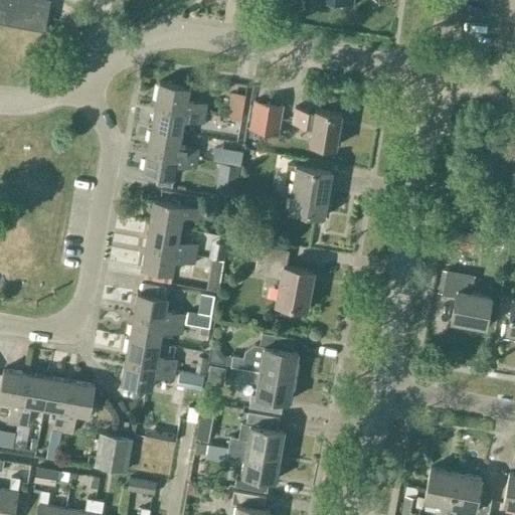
[(154,104),(204,113),(206,103),(186,100),(189,87),(158,80),(154,104)]
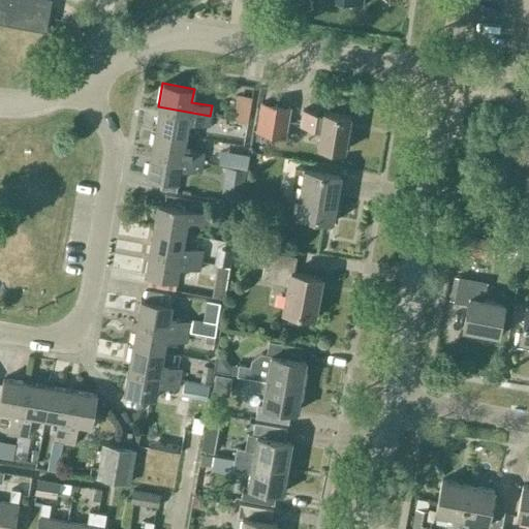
[(251,96),(237,94),(232,120),(247,122),(251,96)]
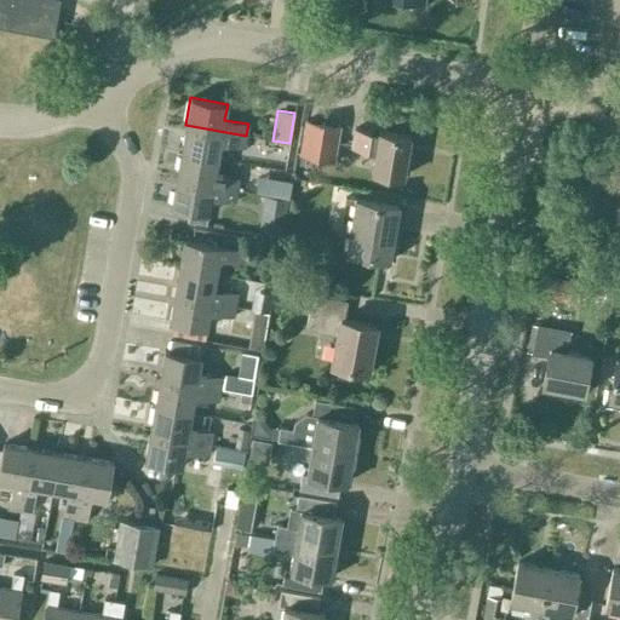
[(306,120),(300,154),(334,159),(339,126),(306,120)]
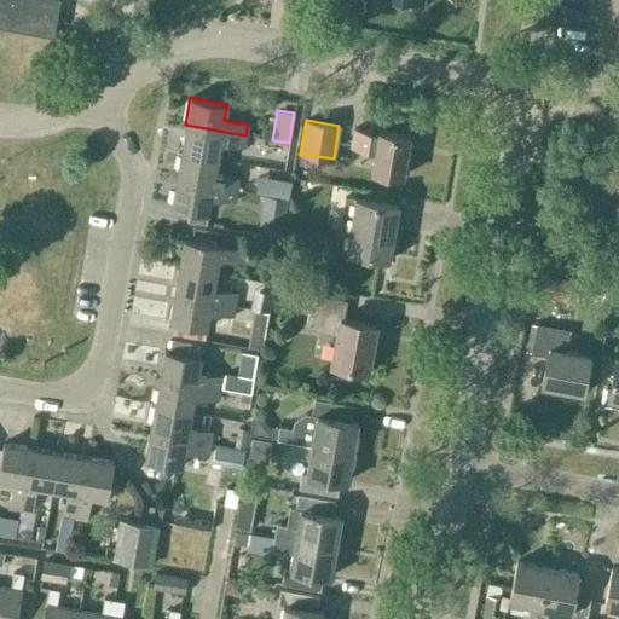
[(244,148),(246,136),(185,125),(180,152),(218,158),(220,143),(244,148)]
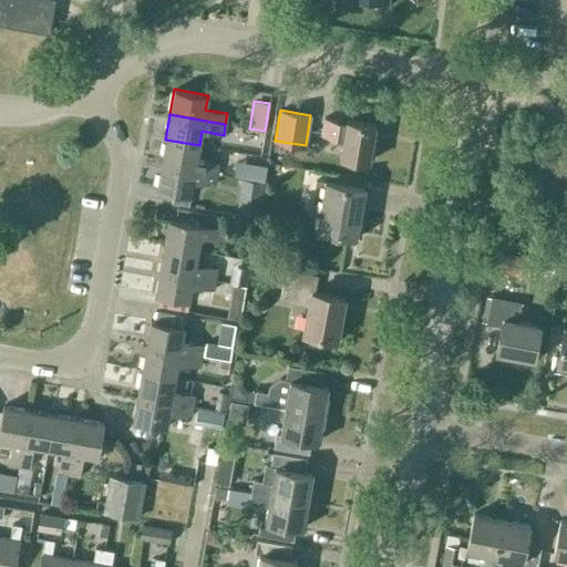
[(346,121),(325,117),(321,140),(341,143),(339,157),(369,162),(374,125),(346,120),(346,121)]
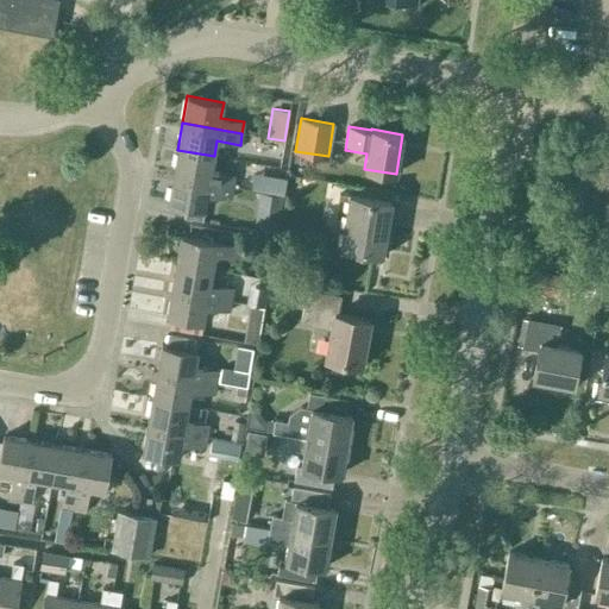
[(211,170),(214,156),(177,150),(173,176),(232,187),(234,175),(211,170)]
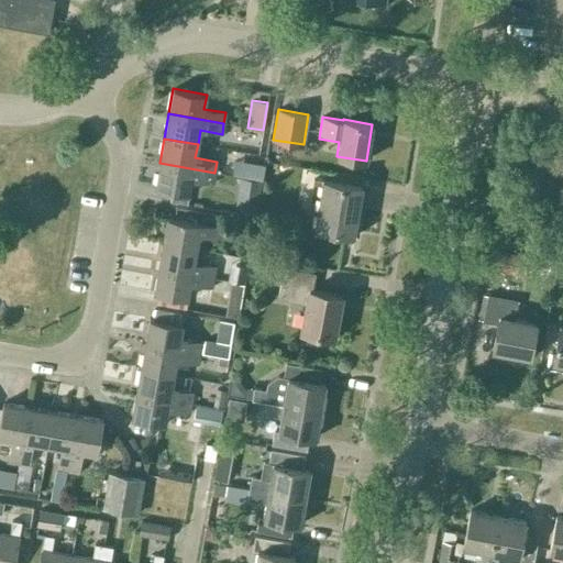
[(283,175),(285,164),(268,158),(265,170),(283,175)]
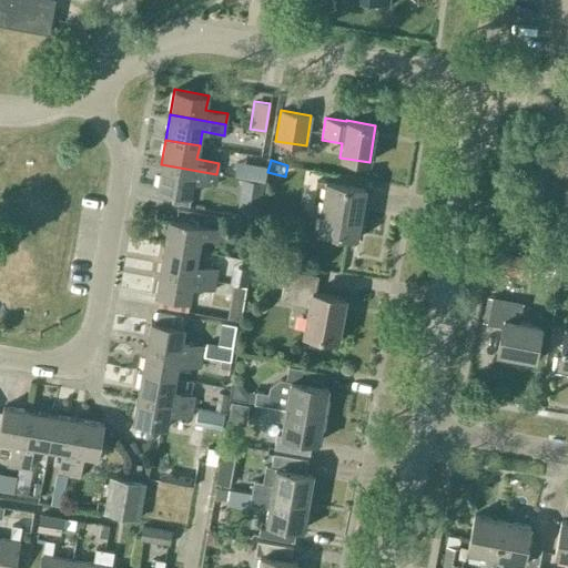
[(264,178),(265,163),(251,162),(250,176),(264,178)]
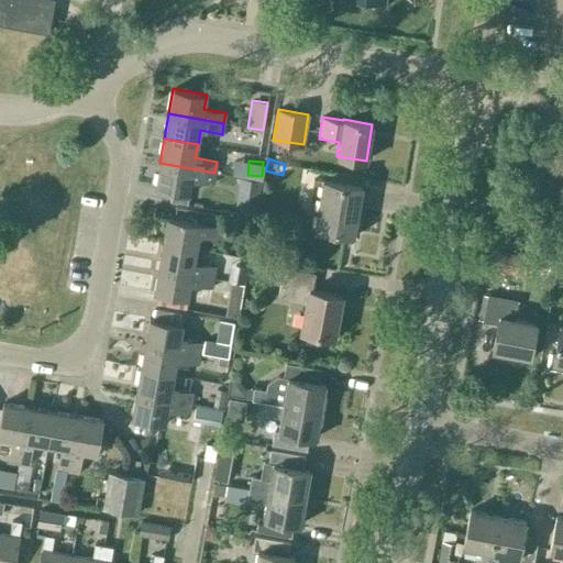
[(213,184),(214,173),(159,163),(155,188),(189,195),(191,179),(213,184)]
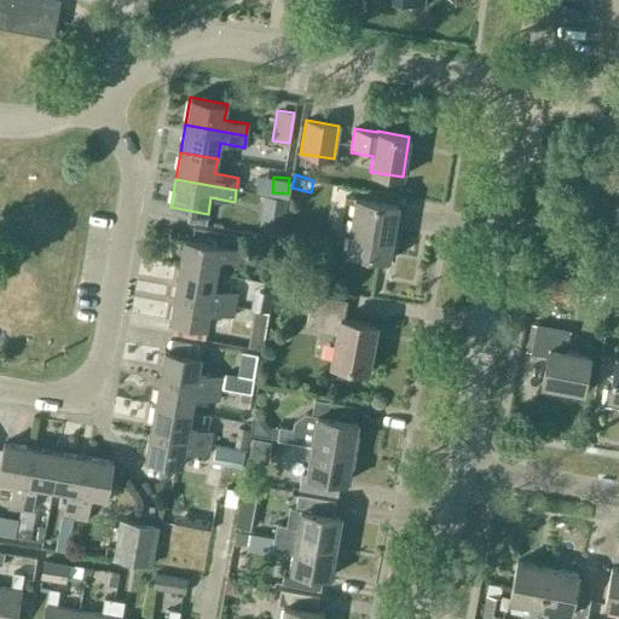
[(264,196),(259,223),(282,227),(287,200),(264,196)]
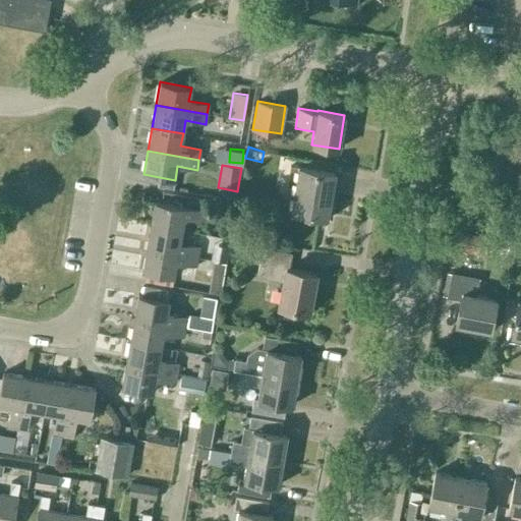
[(328,217),(335,173),(290,165),(287,185),(295,187),(291,211),(328,217)]
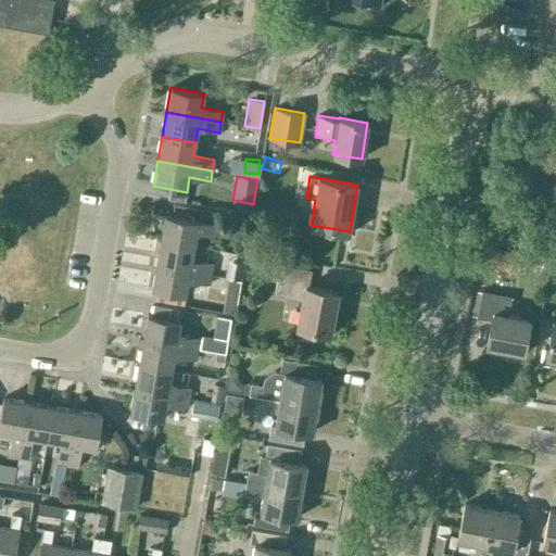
[(161,239),(193,245),(196,231),(217,236),(219,224),(165,214),(161,239)]
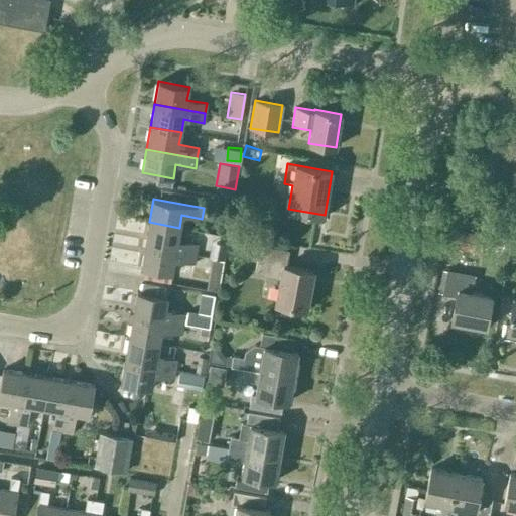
[(177,240),(179,228),(149,222),(145,245),(196,254),(198,243),(177,240)]
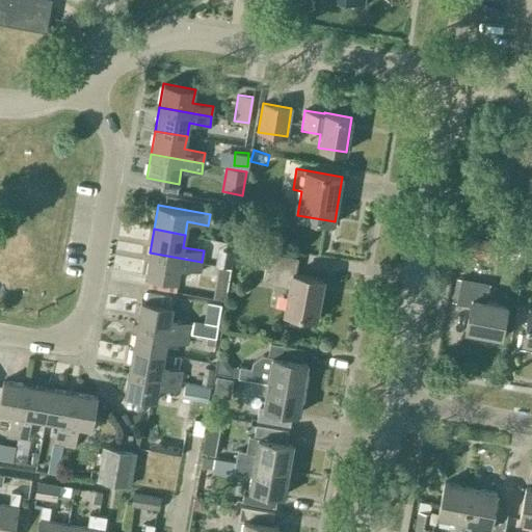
[(217,264),(229,266),(232,253),(219,250),(217,264)]
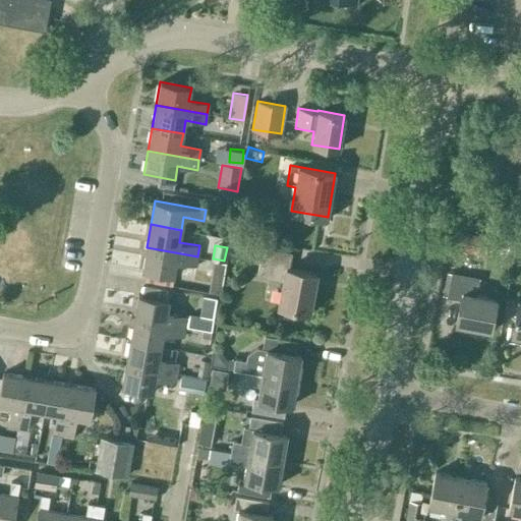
[(195,267),(197,256),(147,247),(142,271),(173,276),(176,263),(195,267)]
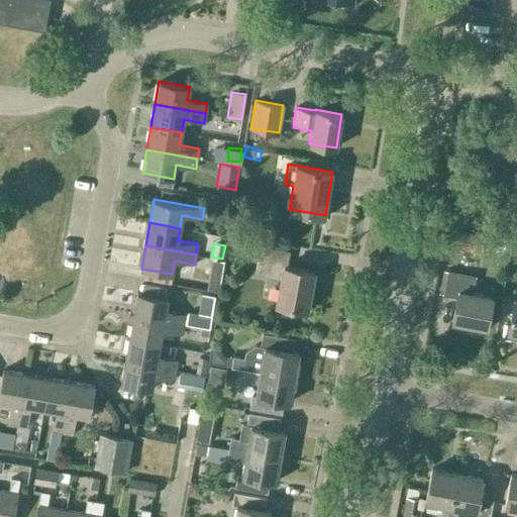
[(306,309),(313,272),(287,267),(290,250),(261,245),(254,274),(281,279),(277,303),(306,309)]
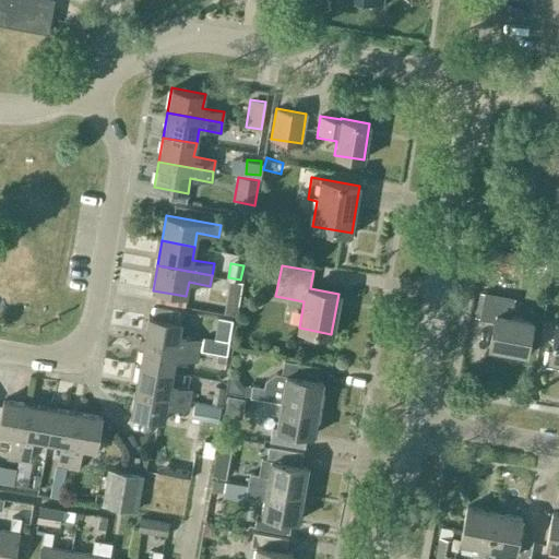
[(227,278),(221,298),(233,301),(239,283),(227,278)]
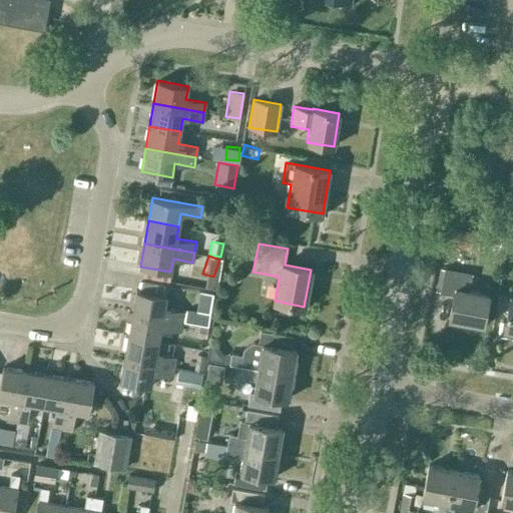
[(449,319),(482,325),(488,293),(468,290),(471,274),(444,269),(440,293),(453,295),(449,319)]
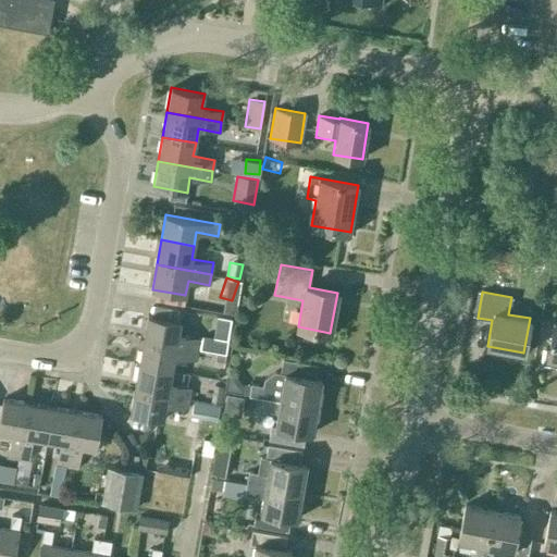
[(143,341),(198,349),(199,338),(178,335),(181,321),(147,316),(143,341)]
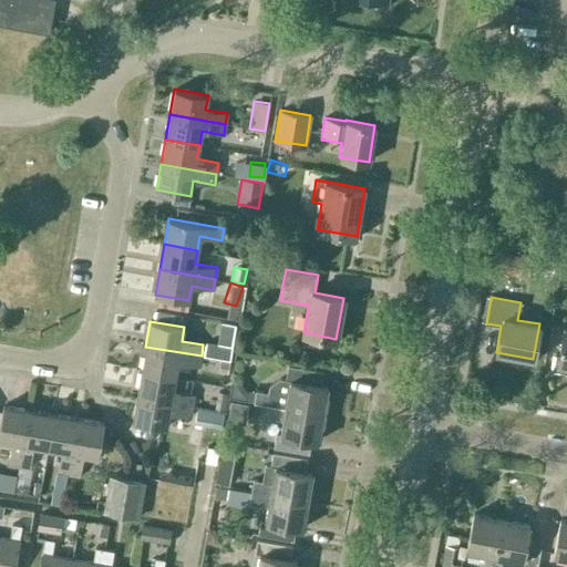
[(557,363),(566,364),(566,328),(564,328),(557,363)]
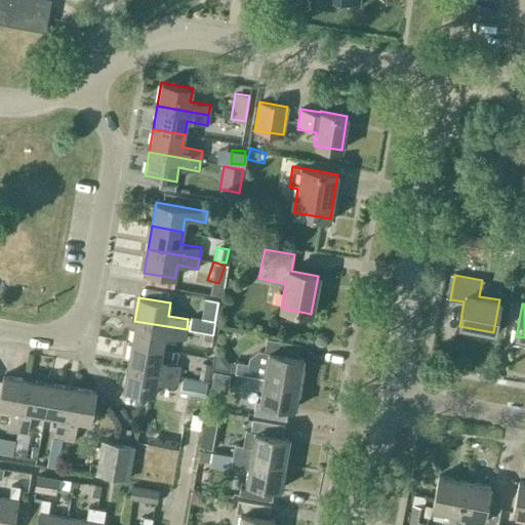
[(192,313),(189,325),(209,330),(212,318),(192,313)]
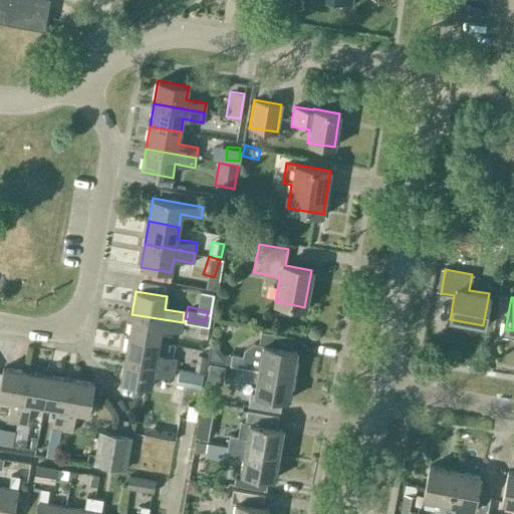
[(181,332),(183,322),(132,314),(127,336),(159,341),(161,329),(181,332)]
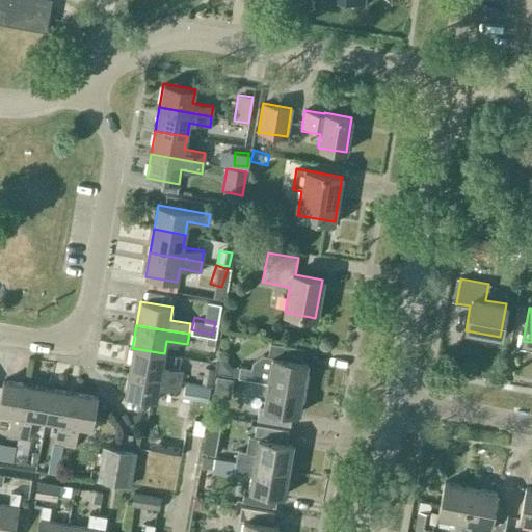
[(240,366),(238,377),(245,378),(302,389),(307,363),(301,362),(303,348),(270,343),(267,356),(271,357),(269,371),(240,366)]
